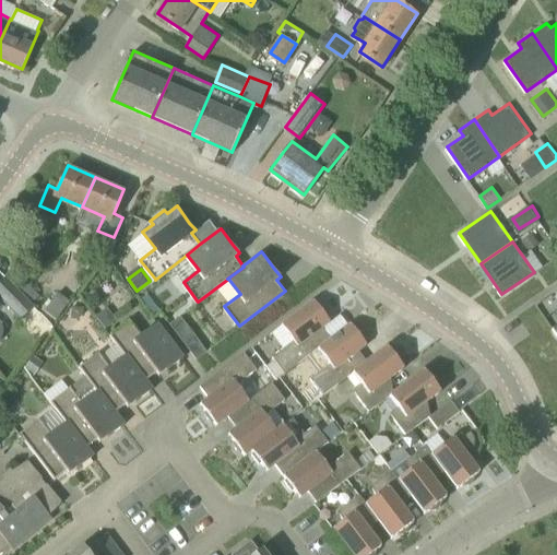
[(0,281),(0,294),(22,317),(35,304),(7,275),(0,281)]
